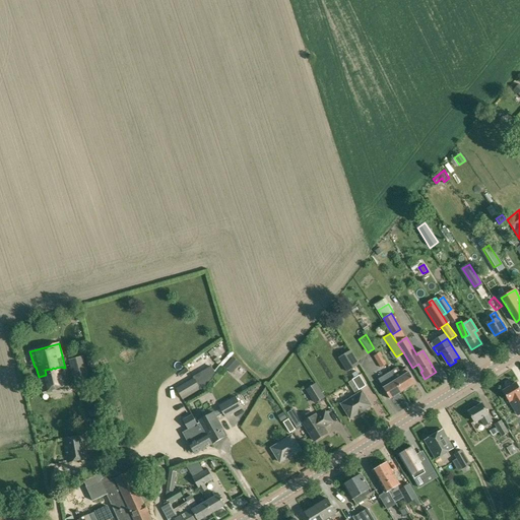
[(339,358),(347,371),(359,365),(350,350),(339,358)]
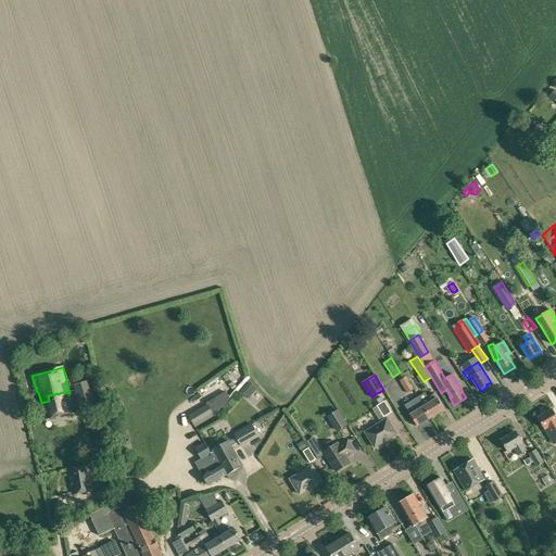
[(407,386),(411,383),(407,377),(401,381),(404,387),(407,384),(407,386)]
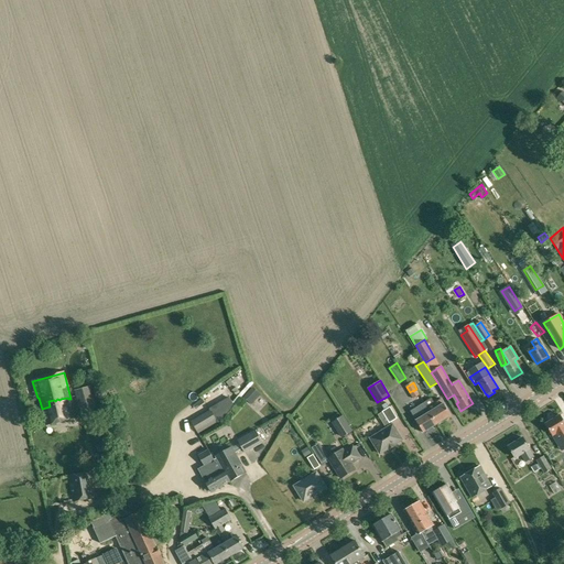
[(76,390),(83,416),(98,412),(90,387),(76,390)]
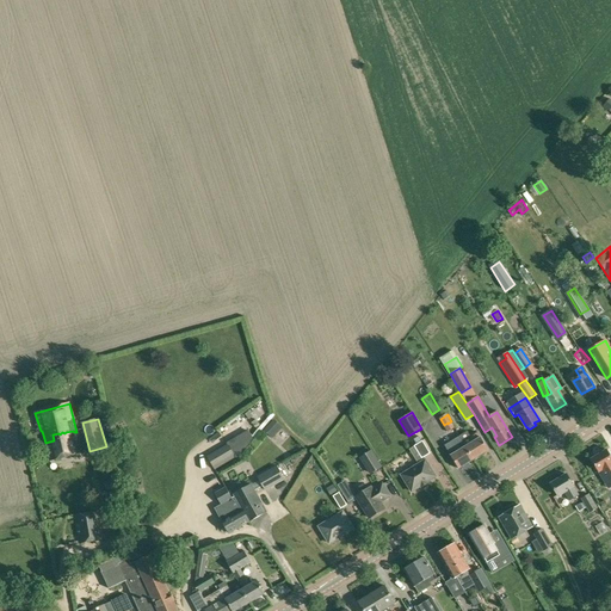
[(264,431),(271,438),(282,427),(275,420),(264,431)]
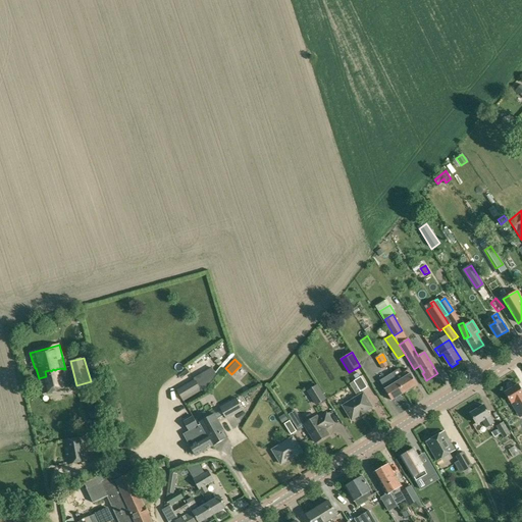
[(383,369),(389,365),(385,360),(382,362),(382,361),(379,363),(383,369)]
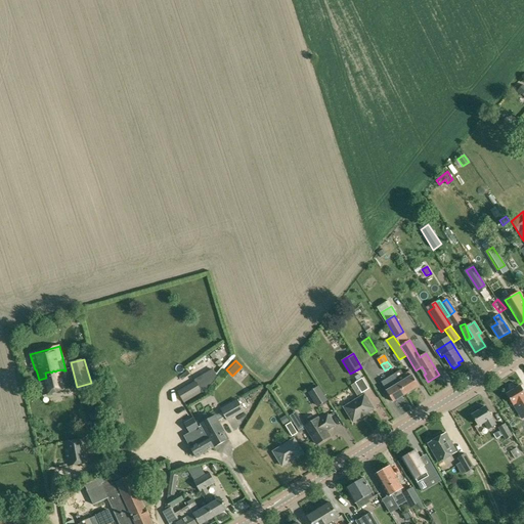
[(46,378),(39,380),(42,395),(71,388),(66,370),(63,370),(62,369),(56,370),(55,372),(53,370),(51,373),(50,372),(45,373),(46,378)]
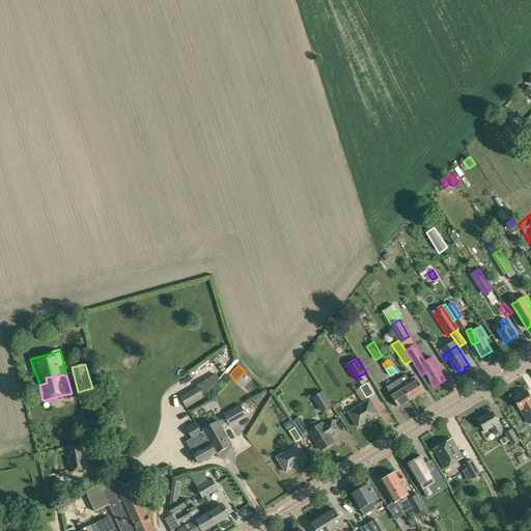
[(198,387),(204,396),(205,398),(211,395),(220,383),(215,375),(197,385),(198,387)]
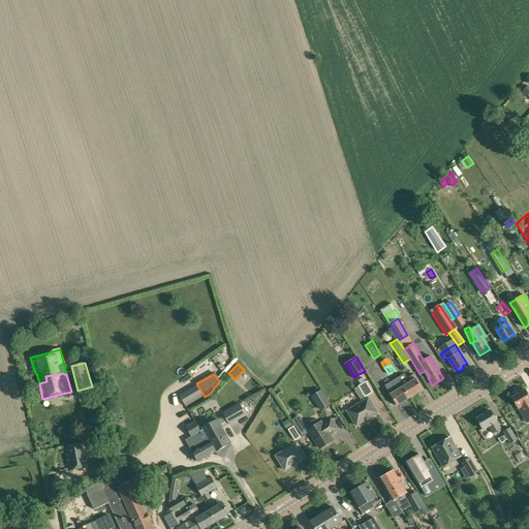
[(404,386),(410,398),(424,390),(416,378),(404,386)]
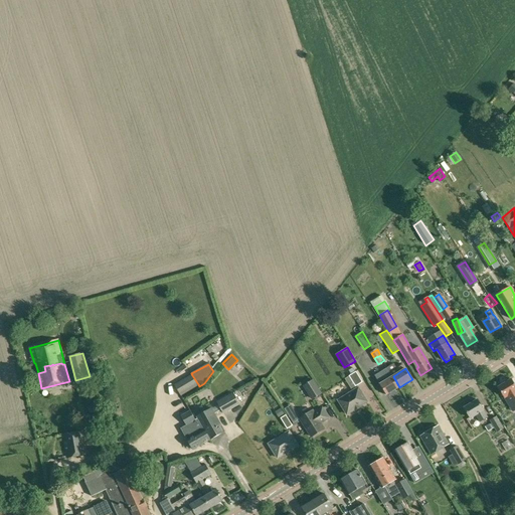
[(351,375),(350,375),(357,386),(363,382),(356,371),(351,375)]
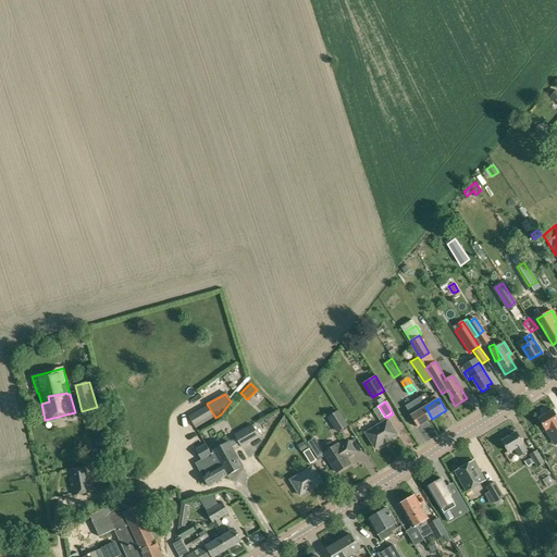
[(208,406),(189,417),(195,426),(214,416),(208,406)]
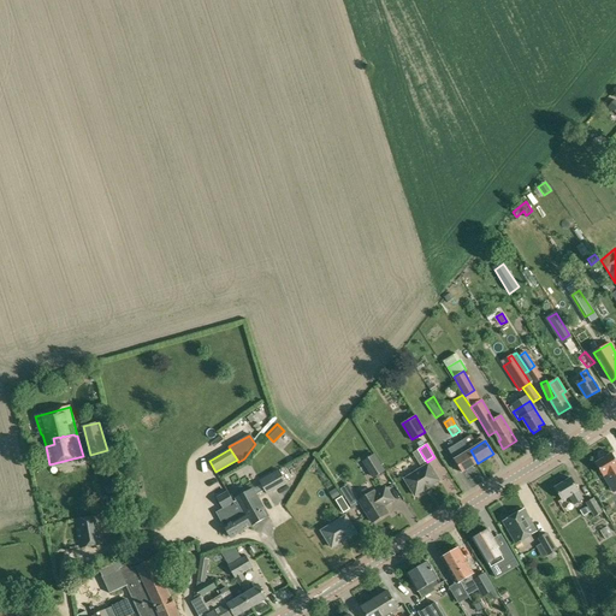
[(478,463),(471,450),(455,458),(458,465),(457,466),(461,473),(478,463)]
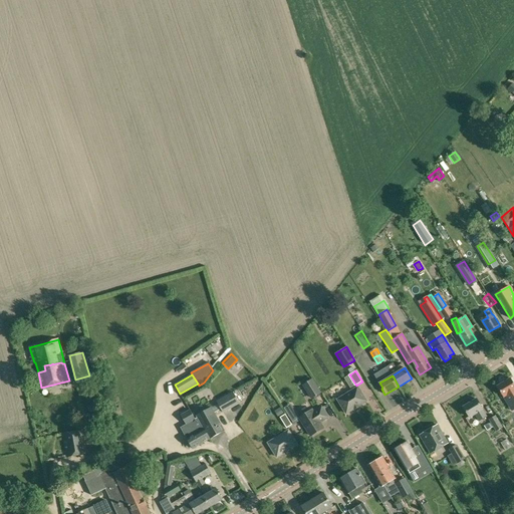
[(303,383),(312,398),(320,393),(311,378),(303,383)]
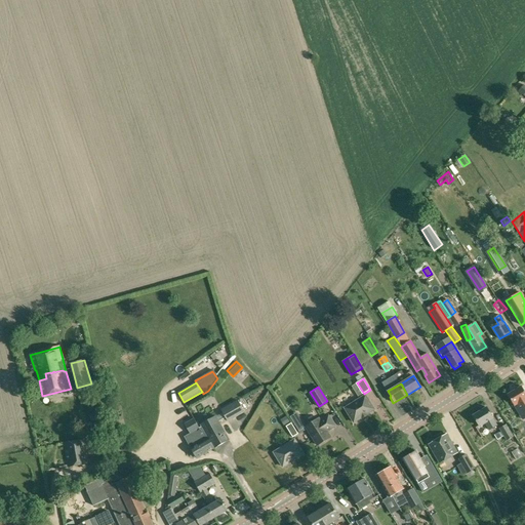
[(524,391),(522,387),(509,395),(524,419),(524,418),(524,391)]
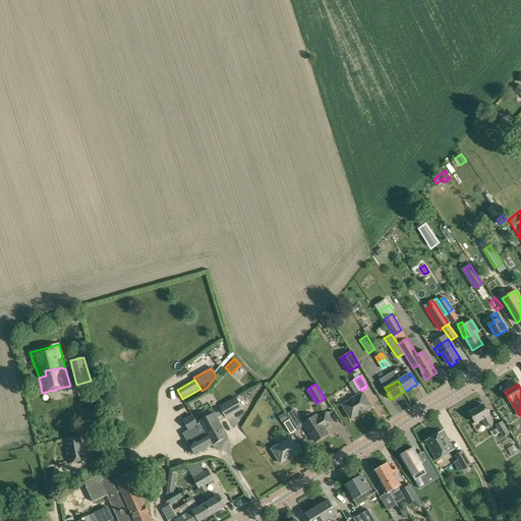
[(346,399),(358,394),(355,388),(343,392),(346,399)]
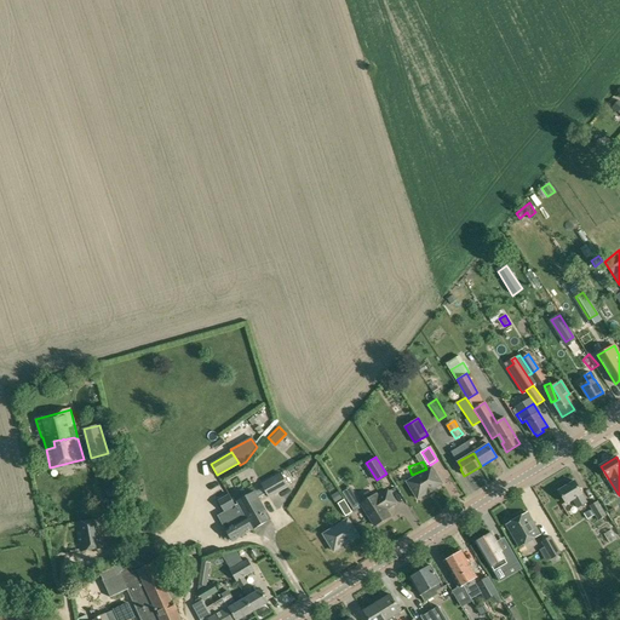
[(442,483),(432,466),(408,482),(418,499),(428,493),(428,494),(434,491),(434,489),(442,483)]
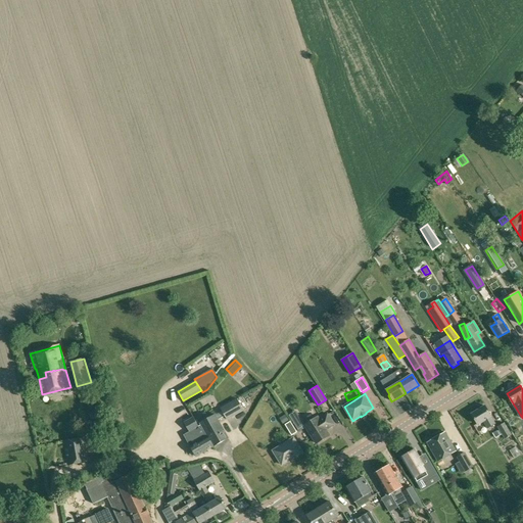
[(221,409),(227,421),(243,412),(237,399),(221,409)]
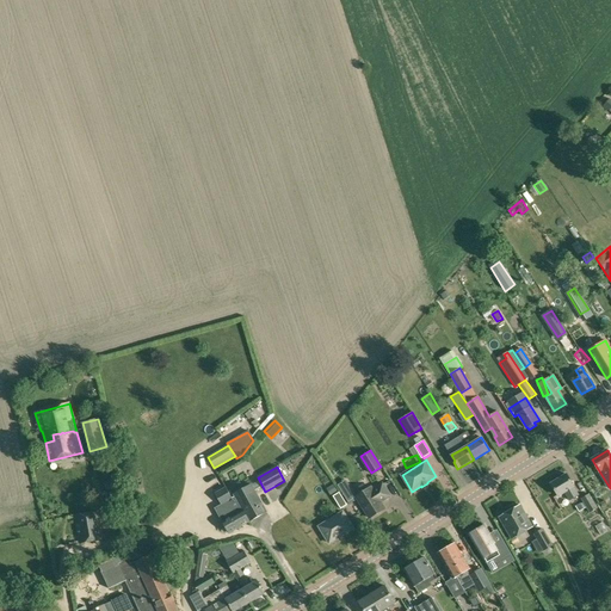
[(292,476),(298,480),(303,471),(297,468),(292,476)]
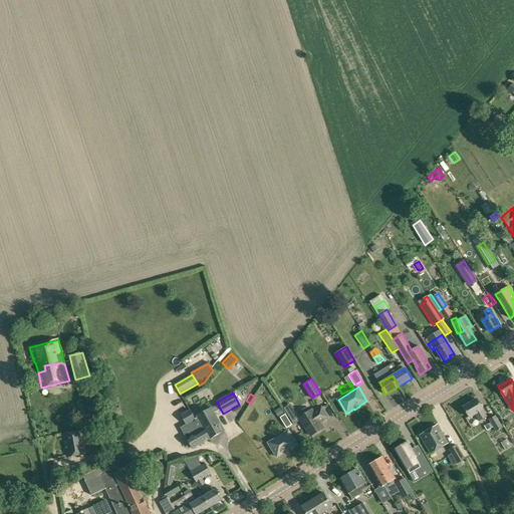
[(464,407),(470,418),(475,415),(480,421),(487,417),(483,410),(477,399),(464,407)]
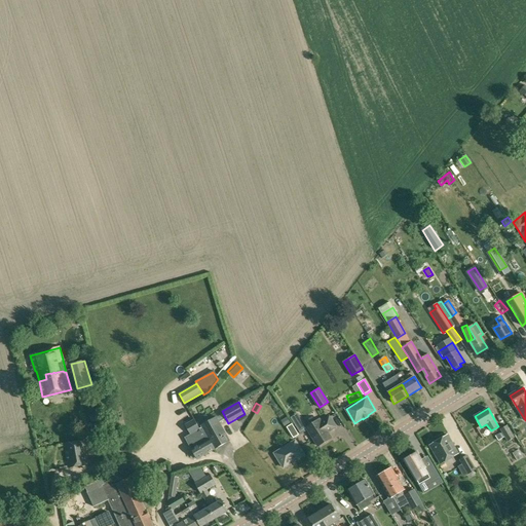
[(307,427),(318,446),(332,438),(328,431),(336,426),(330,416),(322,421),(320,419),(307,427)]
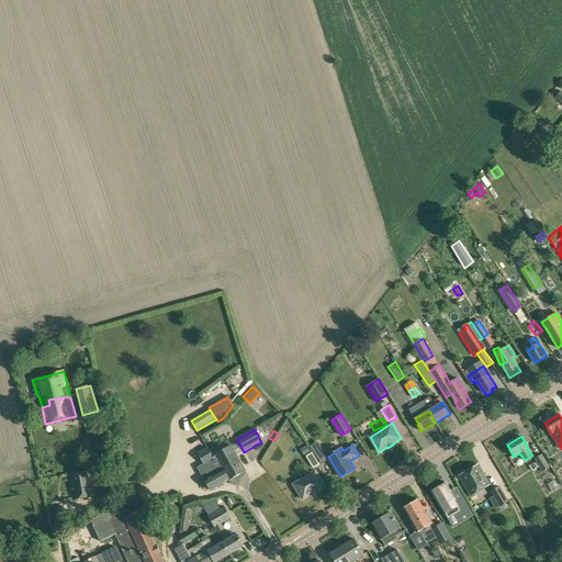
[(216,457),(217,458),(229,480),(245,471),(232,447),(227,450),(224,446),(218,449),(221,453),(216,457)]
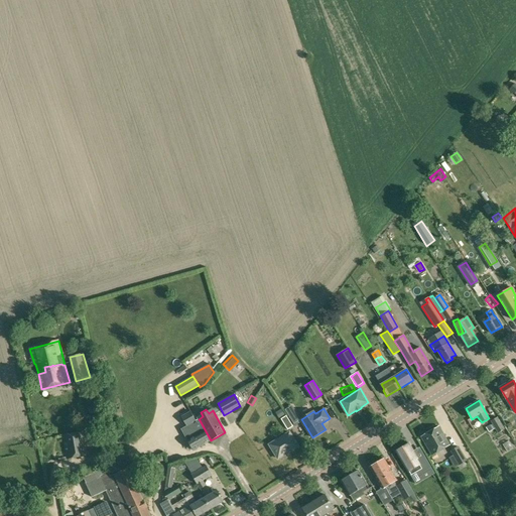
[(275,413),(279,418),(285,414),(282,409),(275,413)]
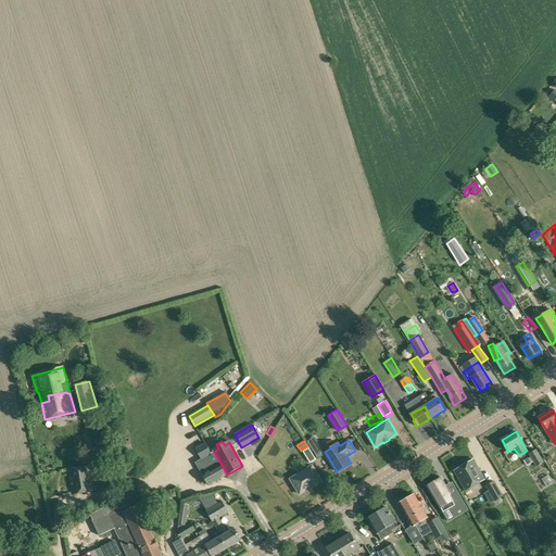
[(227,475),(215,453),(212,454),(212,453),(206,443),(196,450),(201,459),(203,458),(211,469),(202,475),(209,485),(220,479),(227,475)]
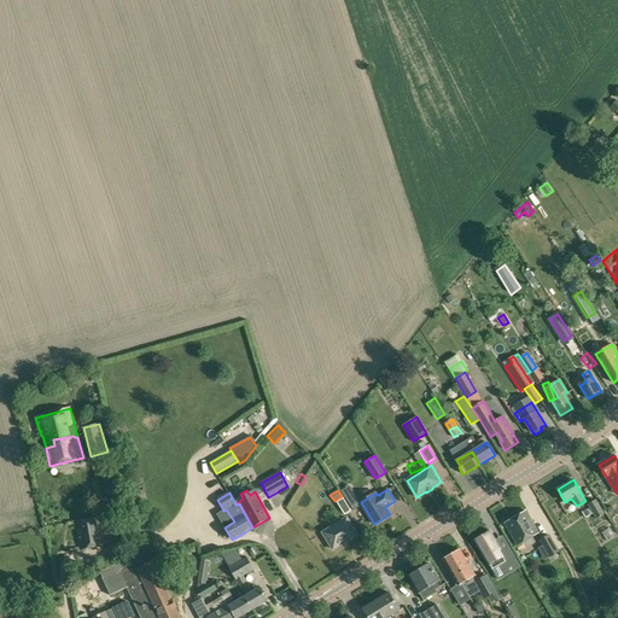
[(355,494),(348,500),(353,507),(361,502),(355,494)]
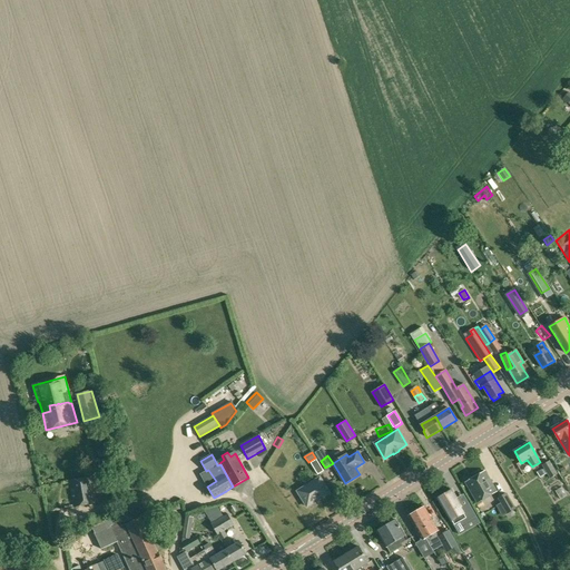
[(311,463),(318,474),(324,471),(317,459),(311,463)]
